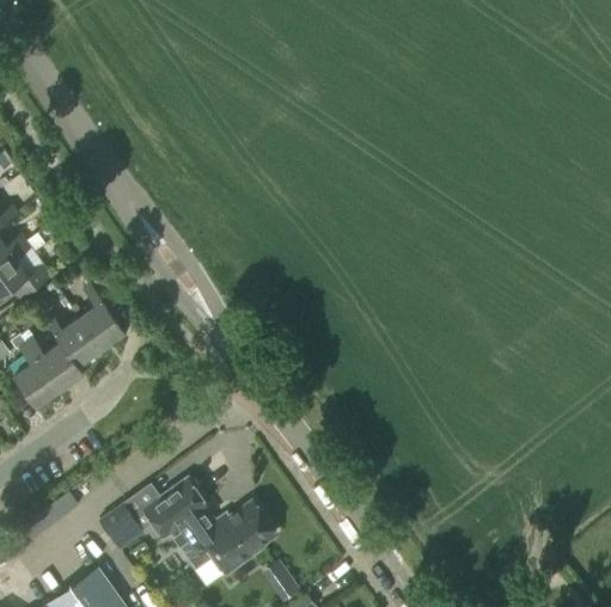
[(2,153),(0,154),(0,172),(11,165),(2,153)]
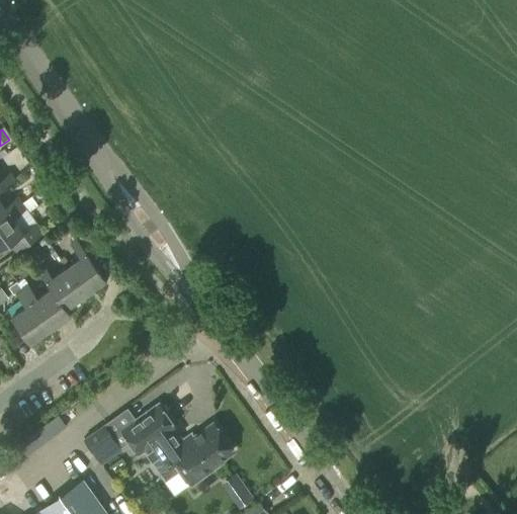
[(0,221),(22,206),(17,199),(4,208),(0,202),(0,191),(15,182),(10,175),(0,182),(0,221)]
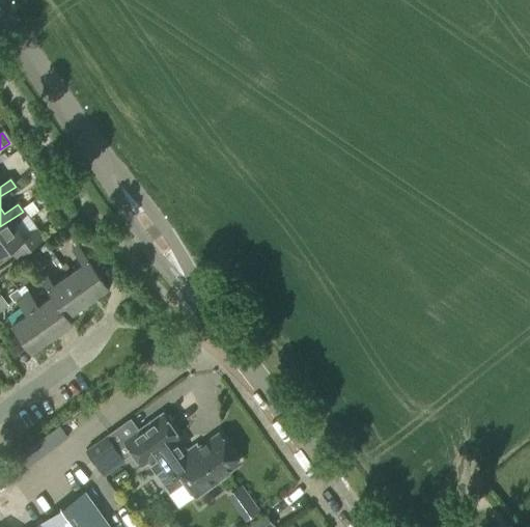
[(23,212),(0,226),(0,258),(10,251),(17,261),(45,242),(37,231),(24,241),(14,227),(27,218),(23,212)]
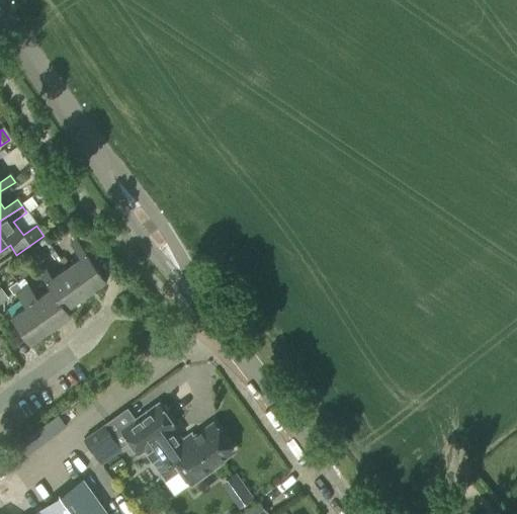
[(66,270),(85,296),(105,282),(77,243),(71,247),(80,261),(66,270)]
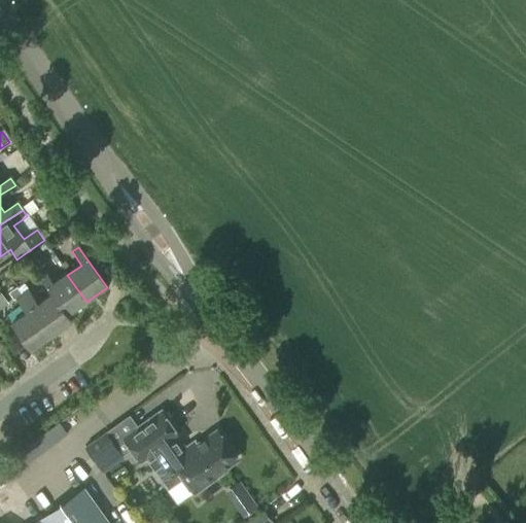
[(20,283),(33,273),(26,264),(12,274),(20,283)]
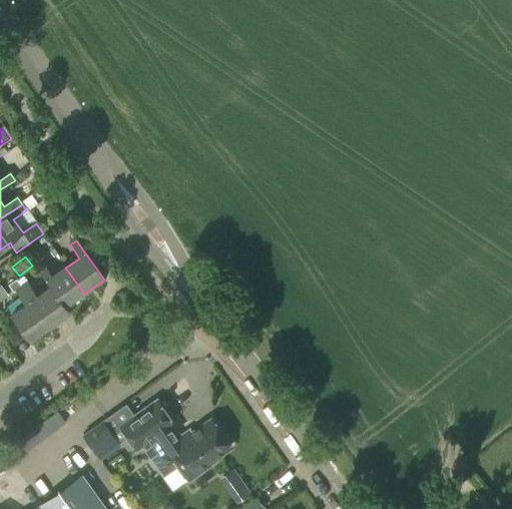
[(84,294),(65,268),(52,278),(43,265),(36,269),(50,289),(51,288),(65,308),(84,294)]
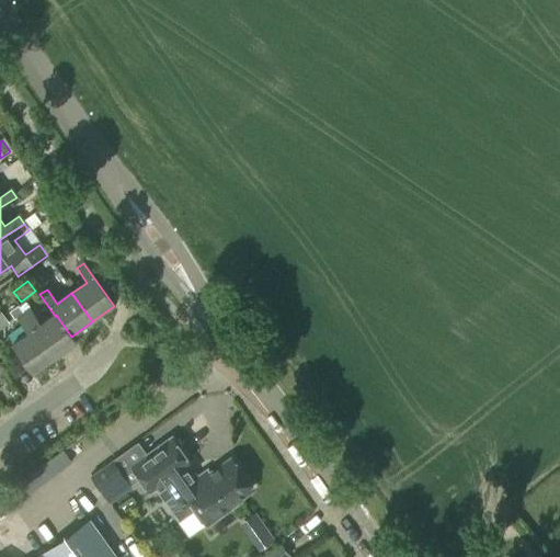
[(56,315),(55,316),(41,326),(31,311),(24,317),(54,360),(77,343),(71,337),(56,315)]
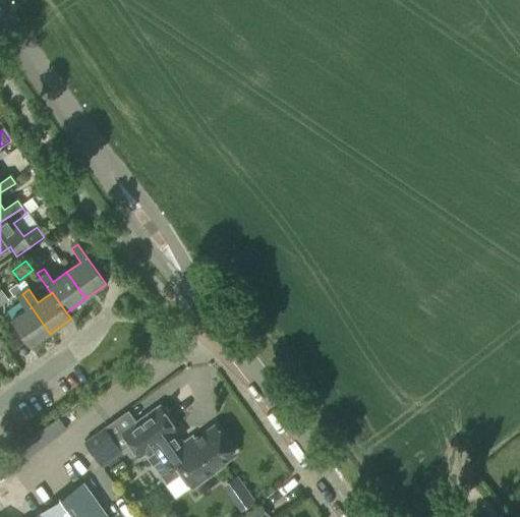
[(30,348),(50,334),(22,294),(16,298),(25,311),(11,322),(30,348)]
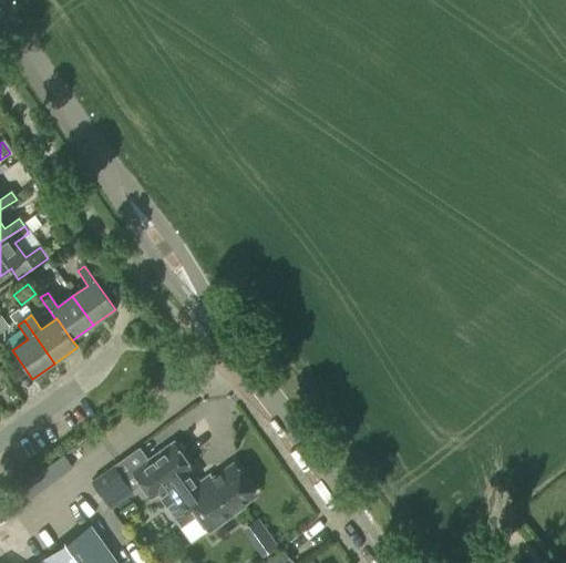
[(173,446),(132,474),(151,500),(158,495),(182,528),(204,511),(216,529),(239,512),(237,509),(255,495),(234,467),(213,482),(211,479),(198,488),(193,480),(188,483),(184,477),(192,471),(173,446)]
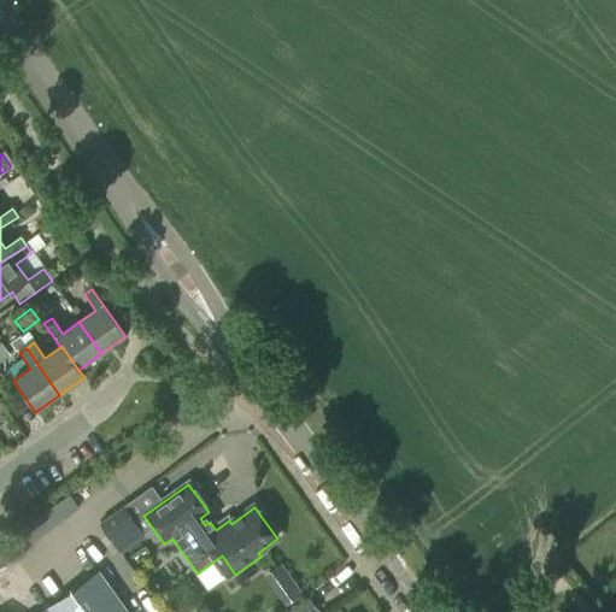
[(70,500),(45,518),(54,530),(78,512),(70,500)]
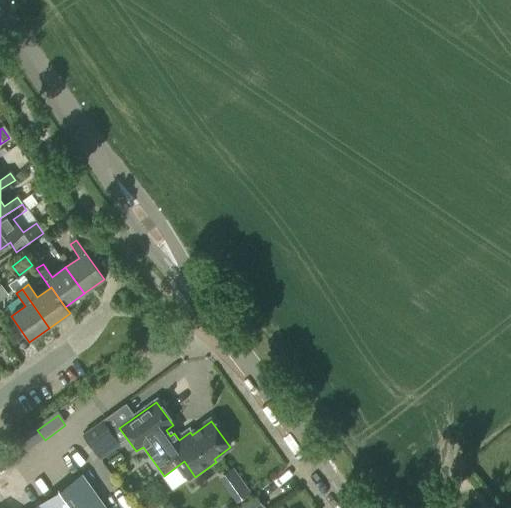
[(103,423),(82,437),(100,463),(121,448),(120,446),(103,423)]
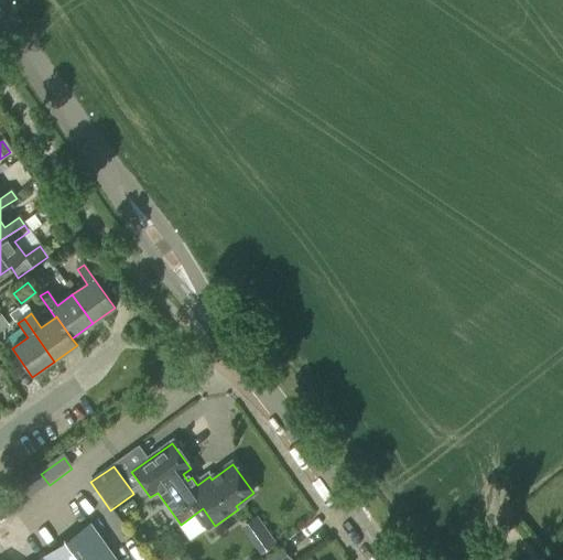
[(115,559),(89,524),(41,559),(115,559)]
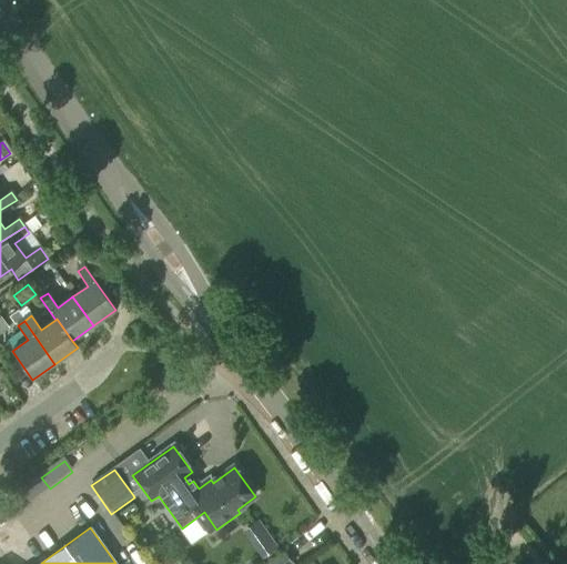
[(272,542),(256,553),(262,561),(277,551),(272,542)]
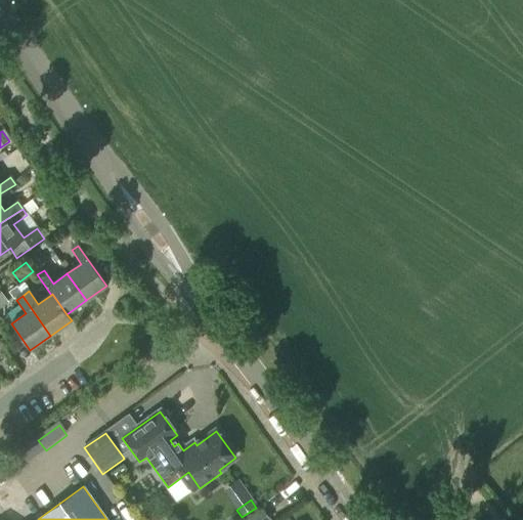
[(269,519),(262,510),(250,519),(269,519)]
